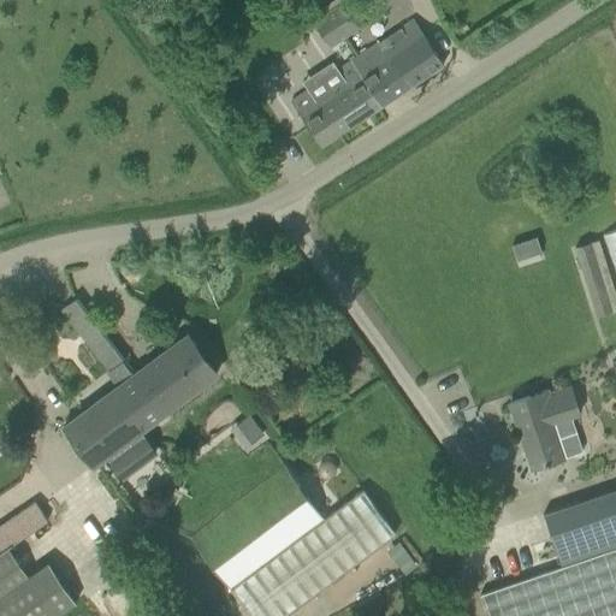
[(329,12),(345,36),(360,27),(343,3),(338,5),(329,12)]
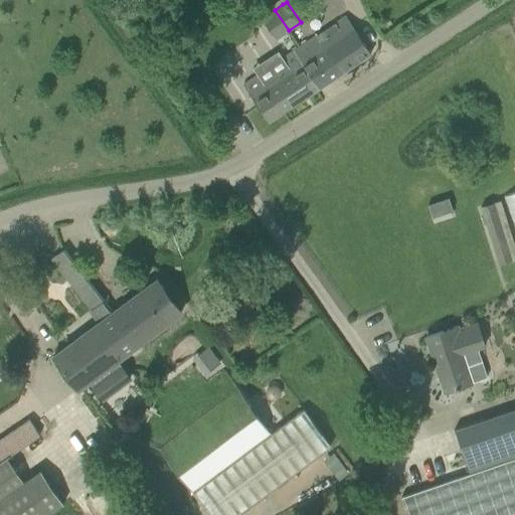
[(289,30),(275,10),(263,18),(277,39),(289,30)]
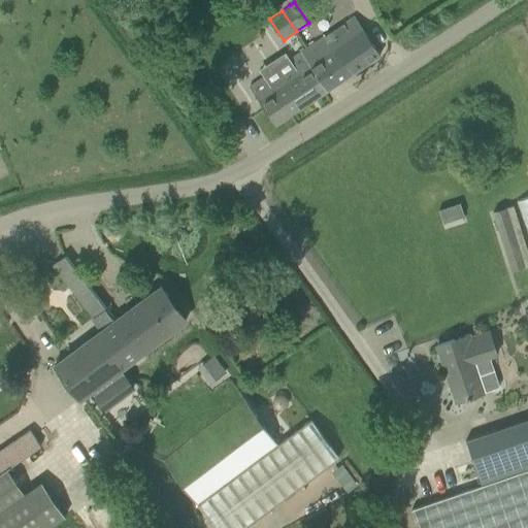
[(309,65),(326,91),(381,55),(363,29),(362,29),(355,17),(306,48),(315,62),(309,65)]
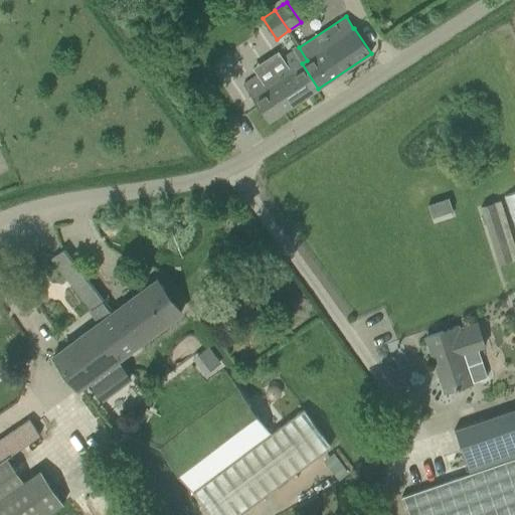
[(314,92),(318,89),(302,63),(307,60),(299,47),(297,49),(283,59),(286,64),(263,79),(260,74),(244,84),(256,103),(237,115),(250,134),(277,117),(314,92)]
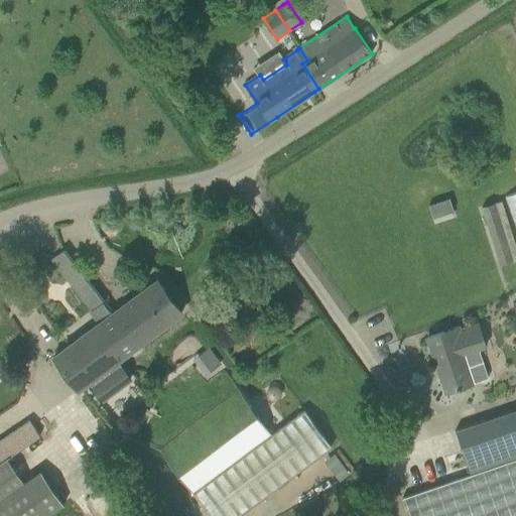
[(515,192),(504,197),(515,230),(515,192)]
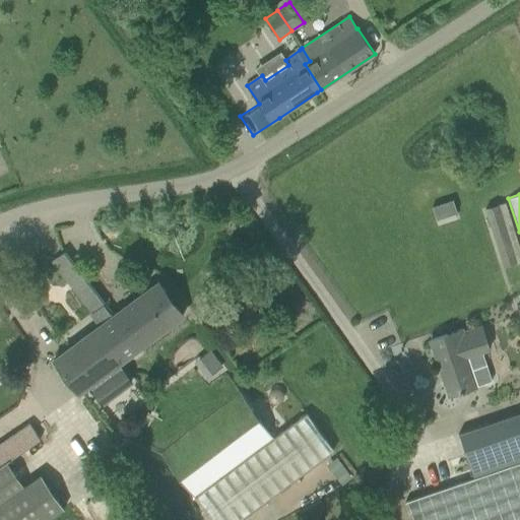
[(432,206),(436,219),(455,213),(457,212),(453,200),(432,206)]
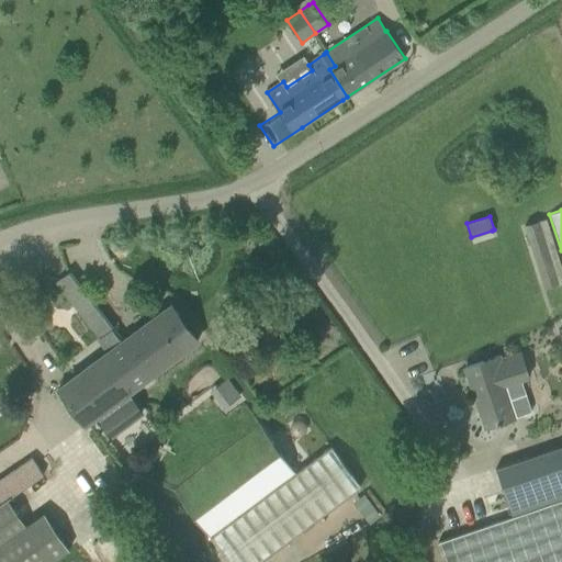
[(561,282),(561,268),(547,218),(525,225),(544,289),(561,282)]
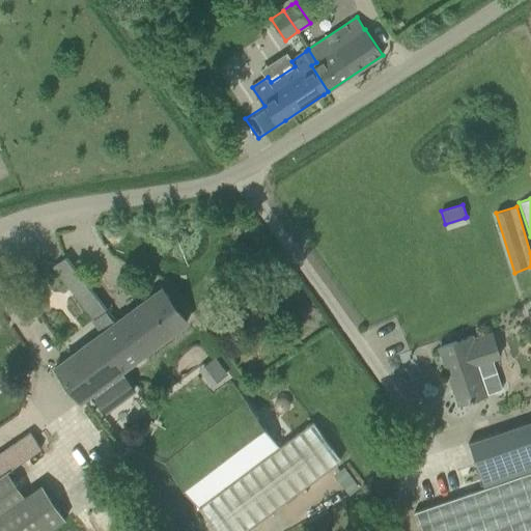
[(103,231),(109,239),(117,232),(111,224),(103,231)]
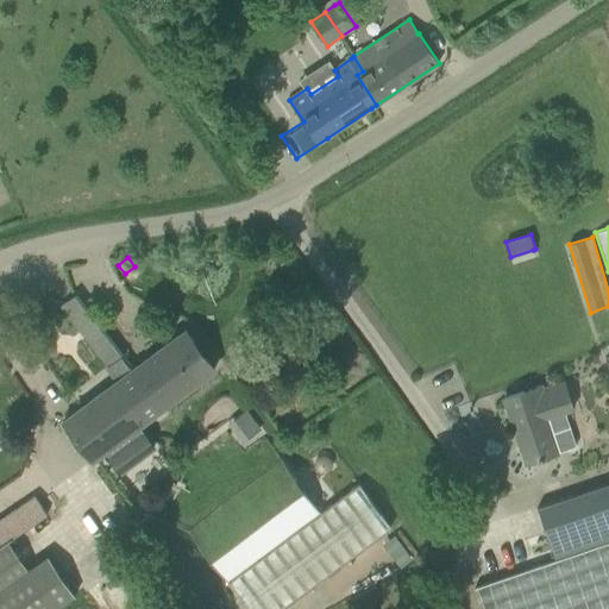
[(154,447),(138,426),(214,369),(186,331),(63,421),(92,460),(105,451),(120,472),(154,447)]
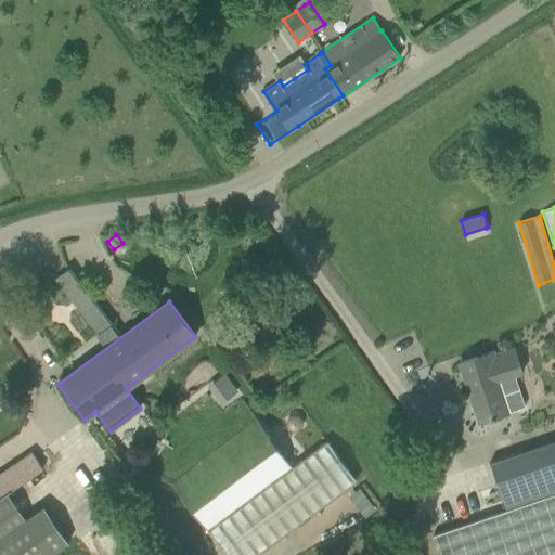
[(514,346),(494,353),(494,351),(459,363),(479,422),(525,407),(514,374),(523,371),(514,346)]
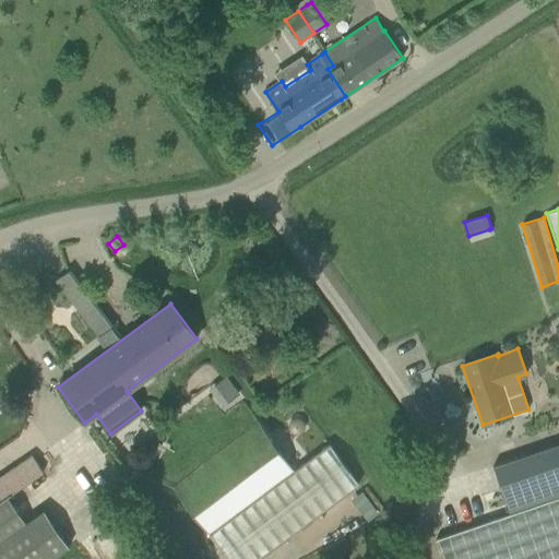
[(226,376),(215,384),(228,403),(240,394),(226,376)]
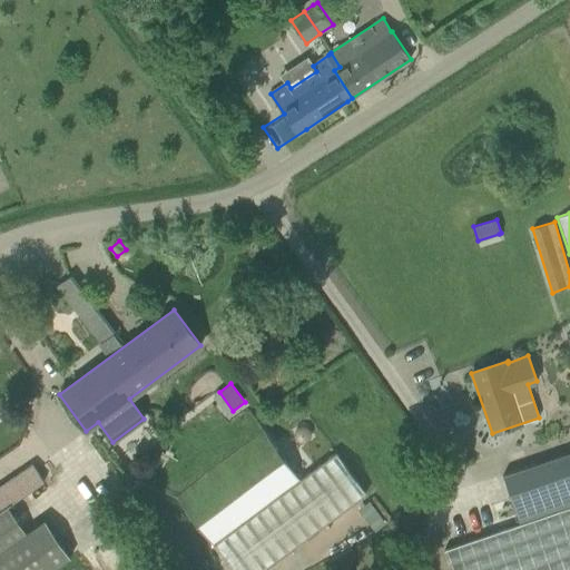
[(0,471),(15,494),(48,474),(40,461),(27,469),(0,426),(0,471)]
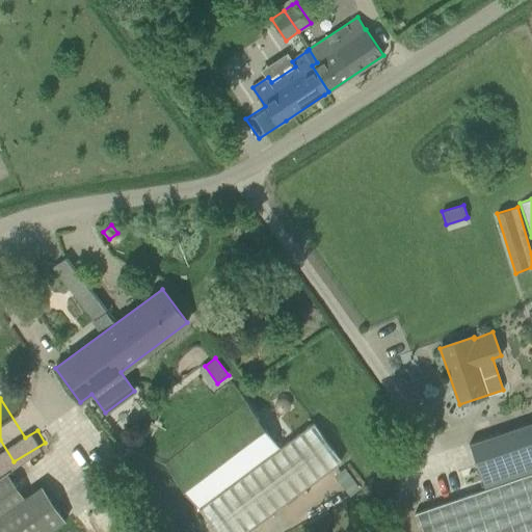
[(281,414),(282,414),(284,414),(285,414),(286,413),(288,411),(289,410),(289,409),(290,408),(290,406),(290,405),(290,403),(289,402),(288,401),(287,400),(286,399),(285,398),(283,398),(282,398),(280,399),(278,399),(277,400),(276,401),(275,402),(274,404),(274,405),(274,407),(275,408),(275,410),(276,411),(277,413),(278,413),(281,414)]
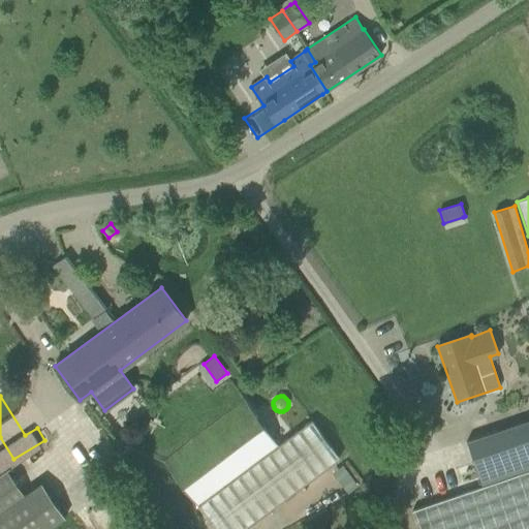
[(197,505),(278,445),(244,400),(163,459),(197,505)]
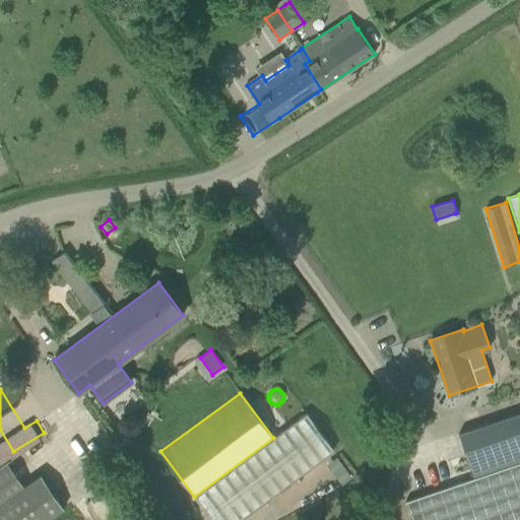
[(519,519),(519,412),(459,434),(473,477),(405,501),(411,519),(519,519)]
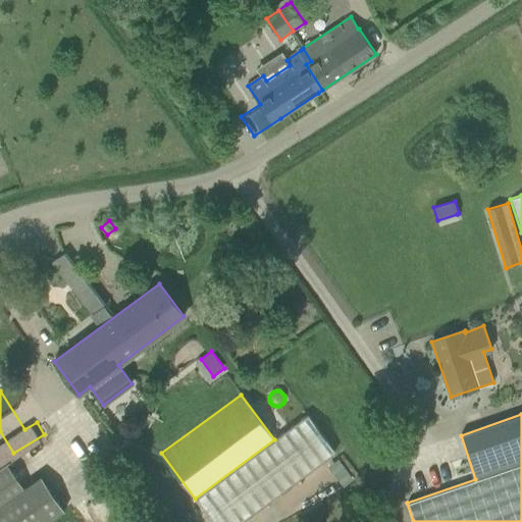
[(274,439),(195,499),(211,521),(239,521),(335,451),(309,415),(274,439)]
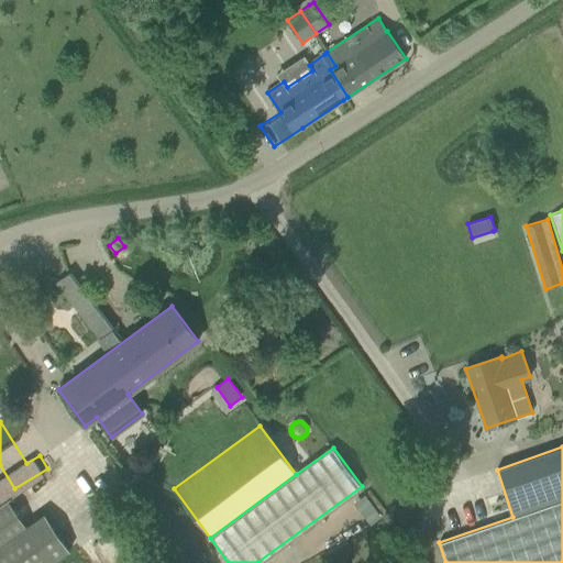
[(44,514),(0,542),(0,562),(52,562),(69,551),(44,514)]
